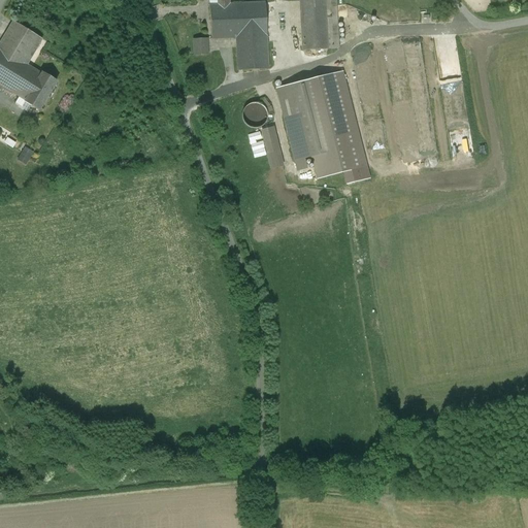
[(324,0),(299,0),(300,2),(303,52),(328,50),(326,25),(325,8),(324,0)]
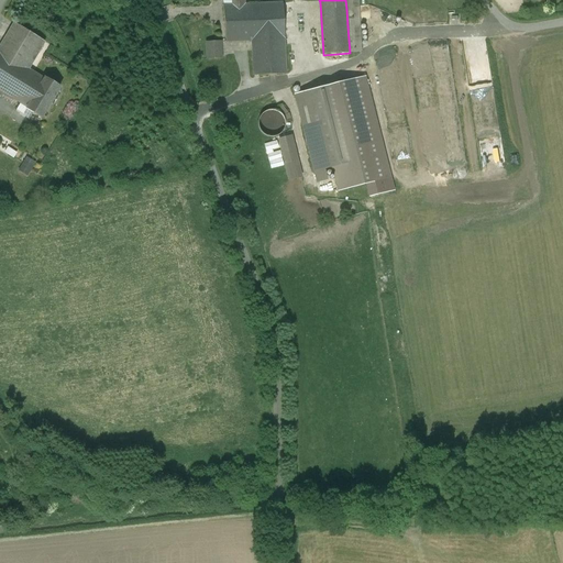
[(356,0),(345,0),(346,9),(357,9),(356,0)]
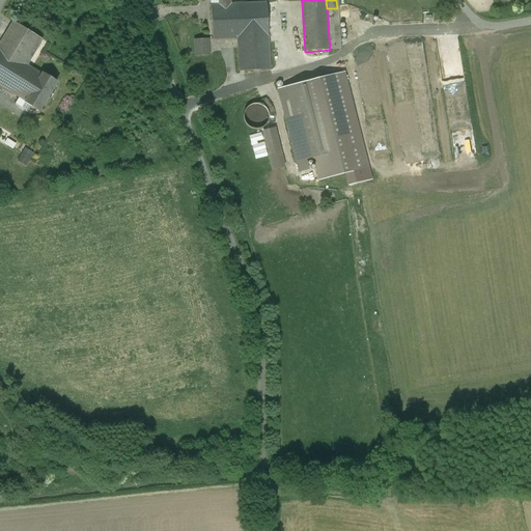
[(244,4),(238,4),(239,38),(268,37),(267,3),(244,4)]
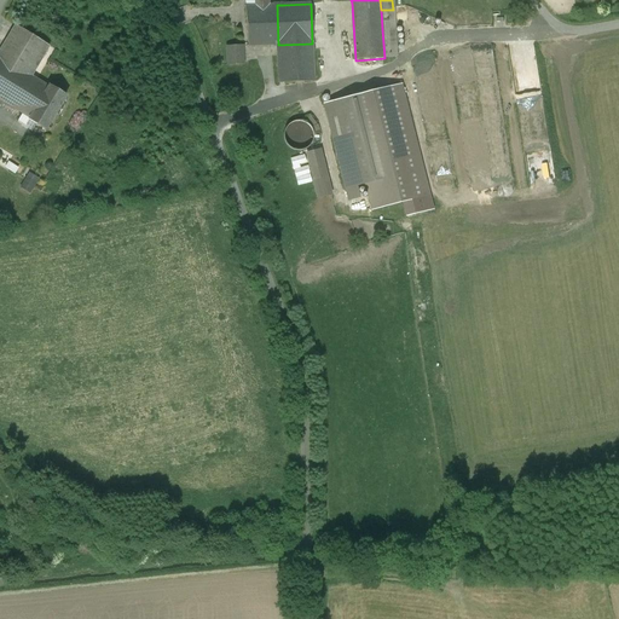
[(256,6),(246,6),(248,46),(277,45),(278,45),(277,5),(268,6),(256,6)]
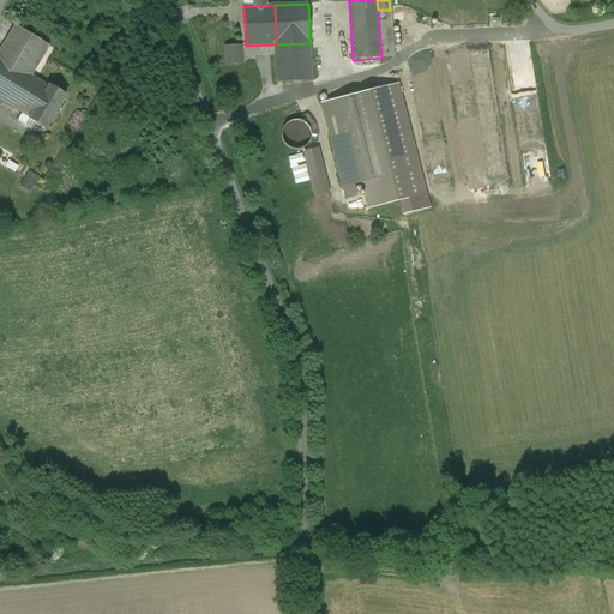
[(49,46),(16,25),(0,50),(0,97),(30,116),(31,116),(48,86),(31,76),(44,55),(49,46)]
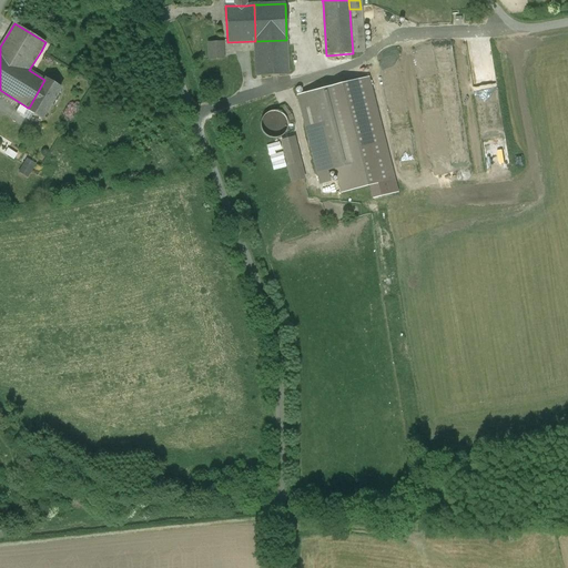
[(362,27),(351,27),(353,53),(364,53),(362,27)]
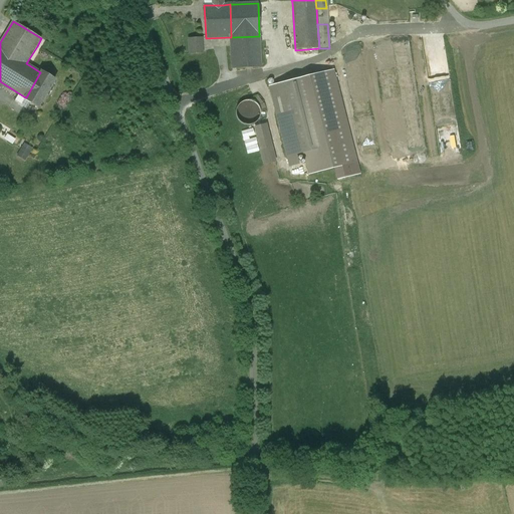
[(231,37),(230,37),(231,69),(261,68),(259,36),(231,37)]
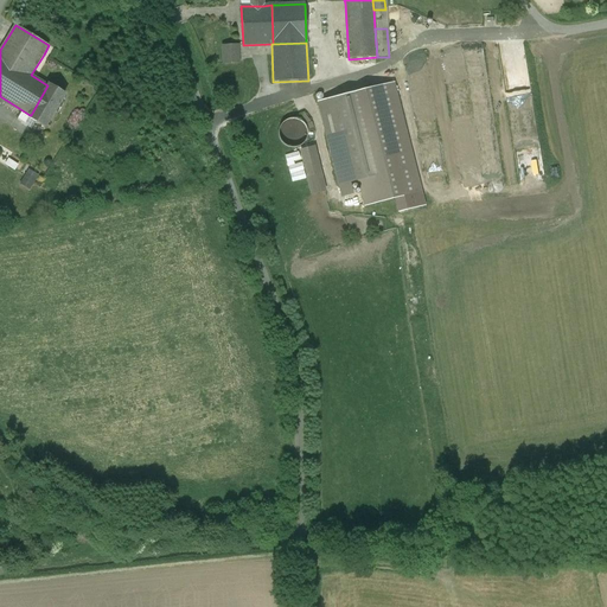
[(238,45),(223,45),(224,64),(240,63),(238,45)]
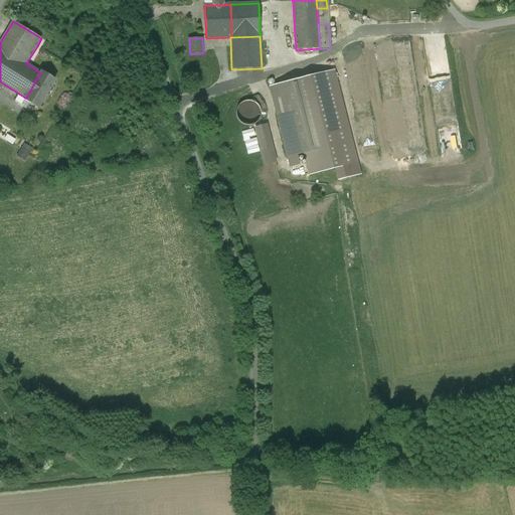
[(40,72),(26,98),(25,98),(25,99),(39,107),(55,79),(41,70),(40,72)]
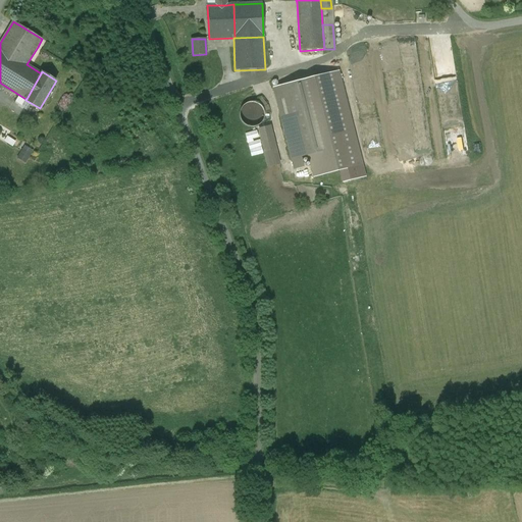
[(361,164),(337,72),(310,80),(327,150),(308,155),(314,176),(361,164)]
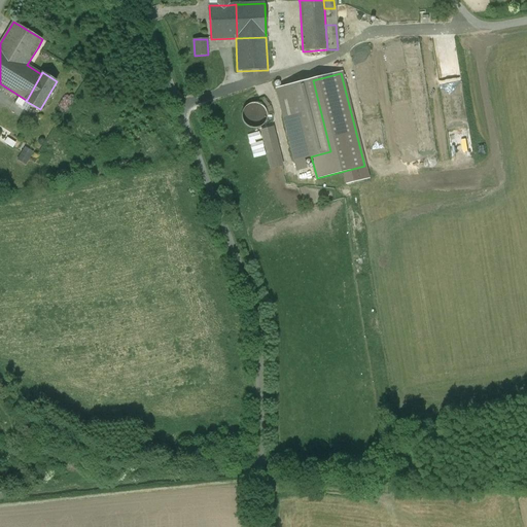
[(313,80),(277,90),(294,161),(311,156),(330,151),(313,80)]
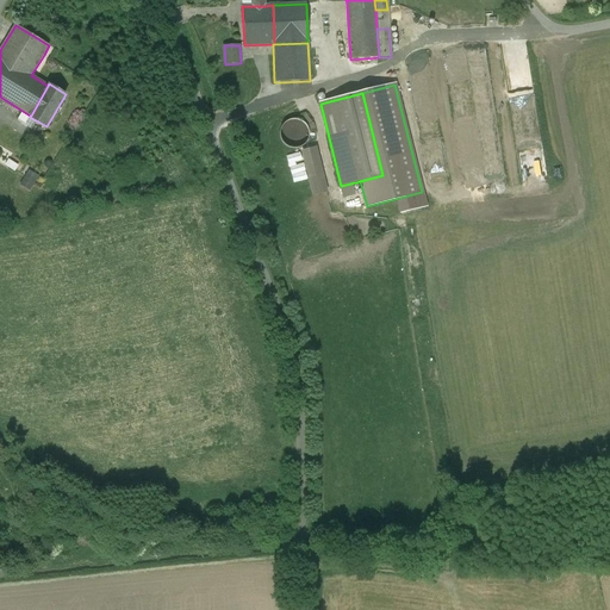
[(307,139),(309,135),(307,129),(304,124),(299,120),(294,119),(288,120),(284,124),(280,129),(279,135),(280,141),(284,145),(288,148),(294,149),(300,148),(305,144),(307,139)]
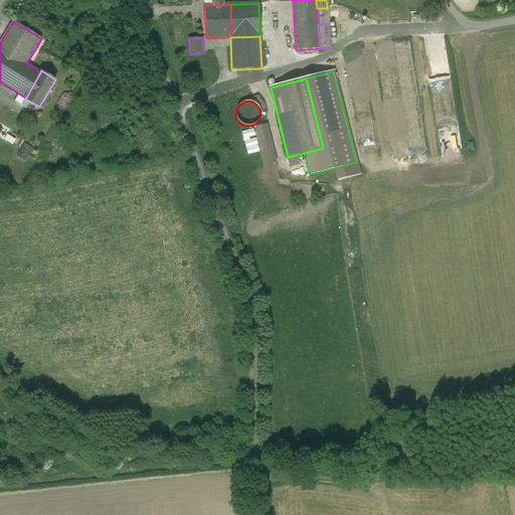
[(8,134),(5,139),(13,144),(16,139),(8,134)]
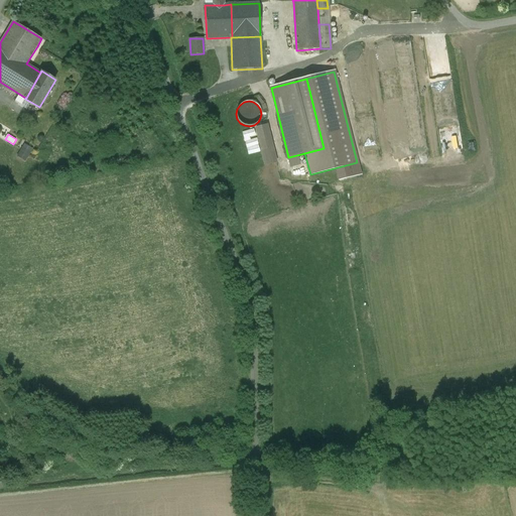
[(25,143),(17,155),(26,161),(34,149),(25,143)]
